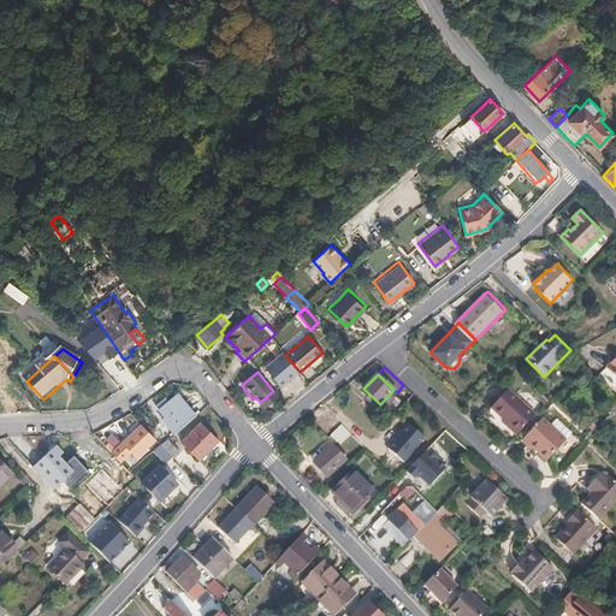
[(516,437),(520,433),(537,414),(510,390),(492,409),(505,420),(502,424),(516,437)]
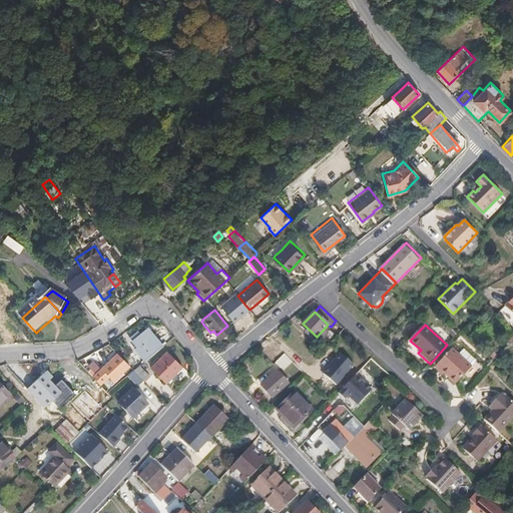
[(234,334),(227,326),(216,335),(219,338),(226,332),(231,337),(234,334)]
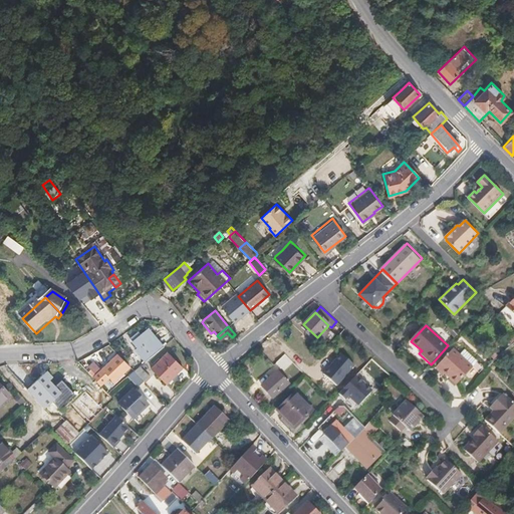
[(163,346),(149,329),(133,341),(148,358),(163,346)]
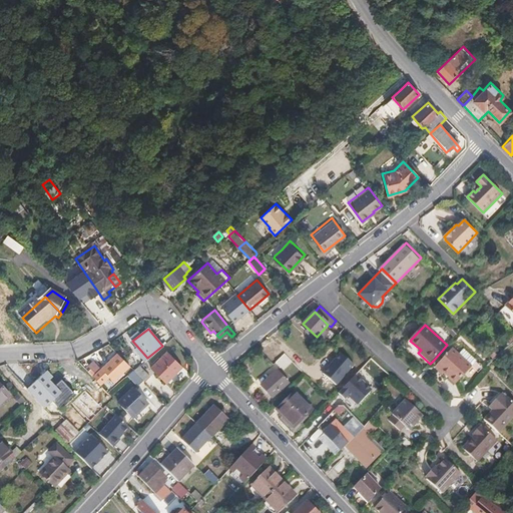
[(454,386),(457,383),(472,369),(472,367),(477,362),(464,350),(459,355),(453,349),(437,366),(445,372),(442,375),(454,386)]
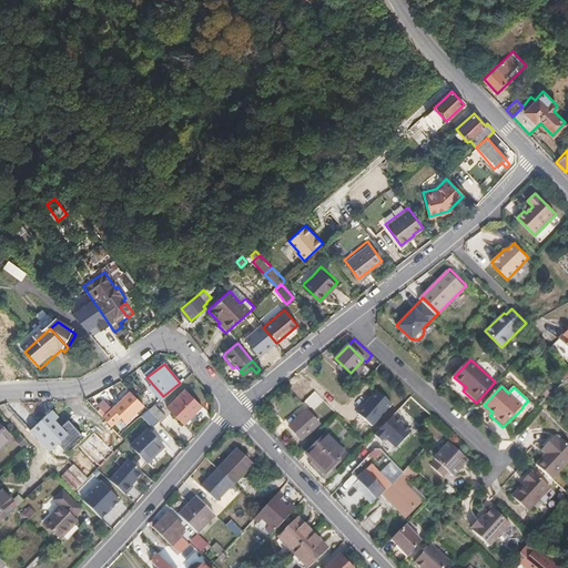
[(200,404),(185,389),(168,408),(183,424),(190,417),(189,415),(200,404)]
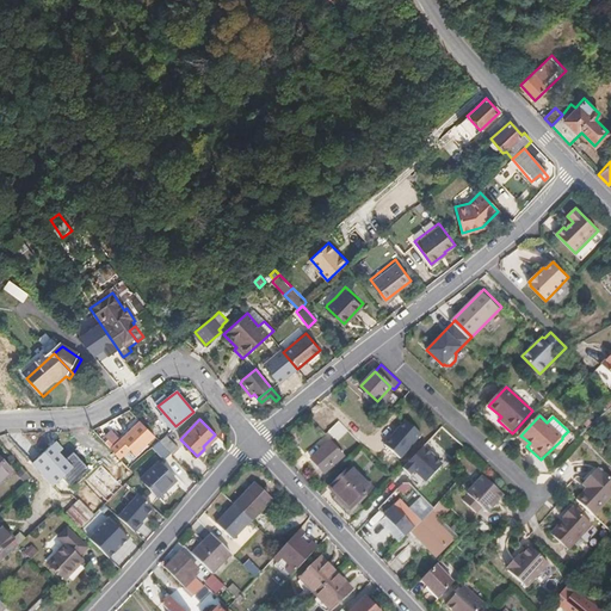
[(338,440),(349,431),(339,420),(328,429),(338,440)]
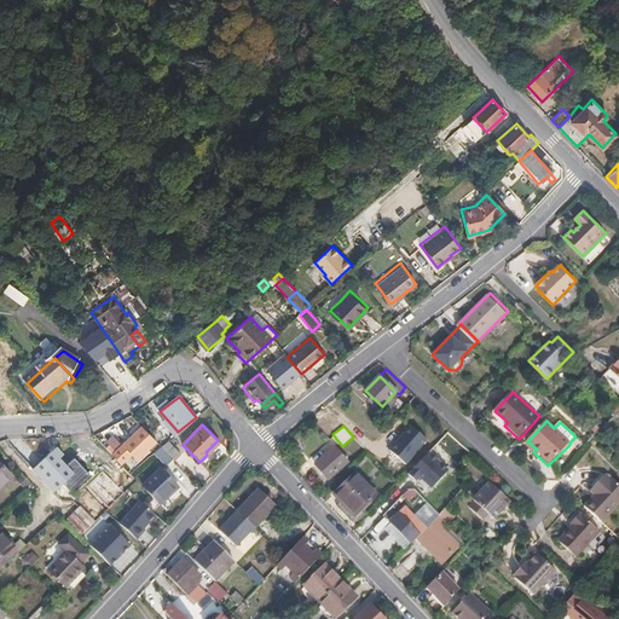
[(136,460),(149,445),(150,446),(155,441),(142,427),(111,455),(120,463),(129,453),(136,460)]
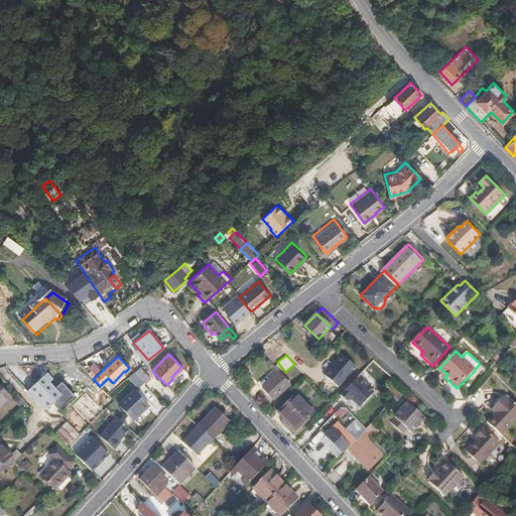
[(151,379),(139,367),(133,372),(134,373),(143,382),(145,384),(151,379)]
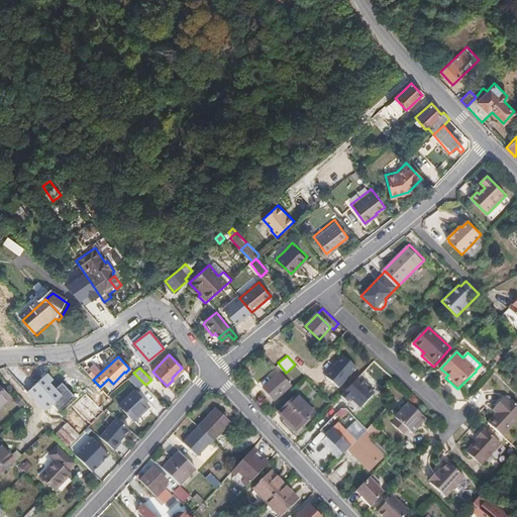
[(274,398),(290,383),(279,371),(263,386),(274,398)]
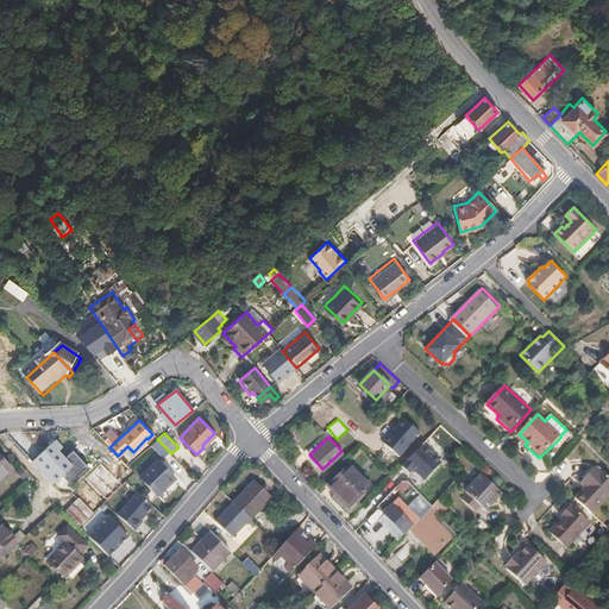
[(169,451),(158,440),(151,446),(163,457),(169,451)]
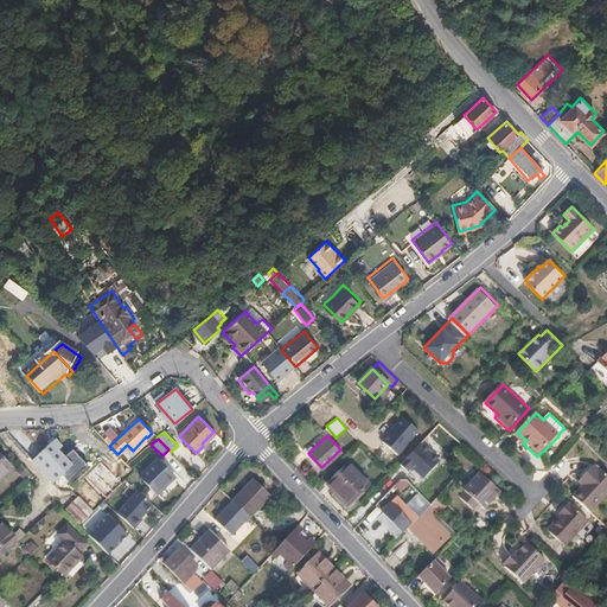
[(68,481),(87,462),(72,448),(65,455),(58,448),(62,445),(57,440),(52,443),(51,441),(32,459),(53,481),(61,474),(68,481)]
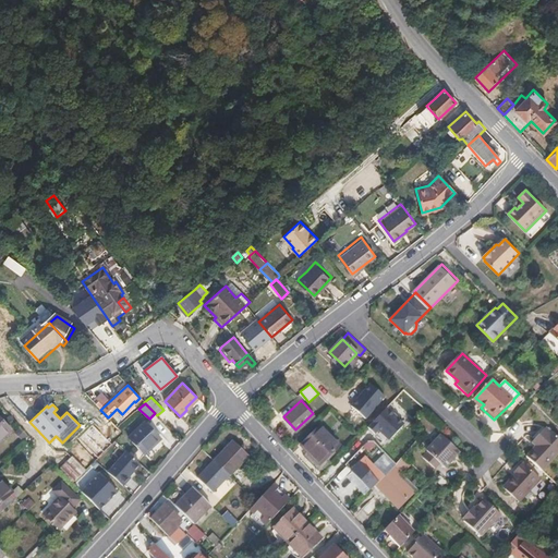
[(389,439),(403,423),(386,407),(367,426),(375,433),(378,428),(389,439)]
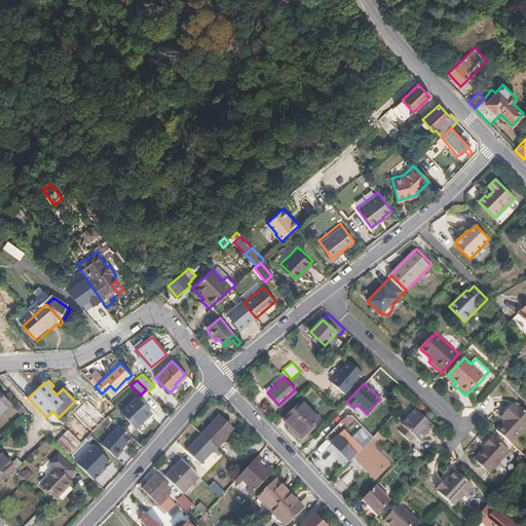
[(0,414),(10,406),(0,393),(0,414)]
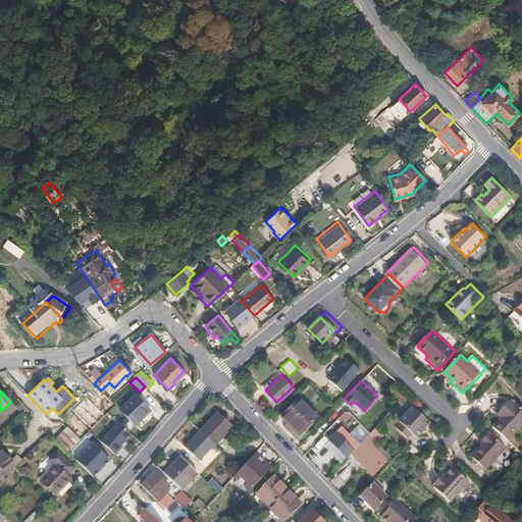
[(149,410),(134,396),(118,409),(134,425),(149,410)]
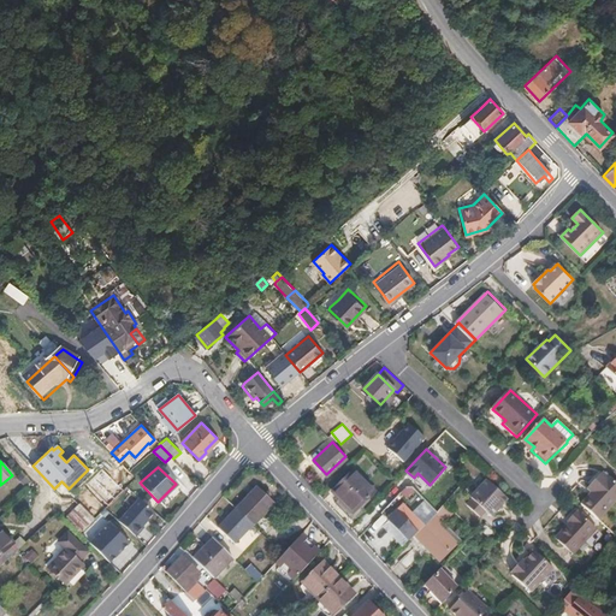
[(375,492),(355,469),(332,490),(353,513),(375,492)]
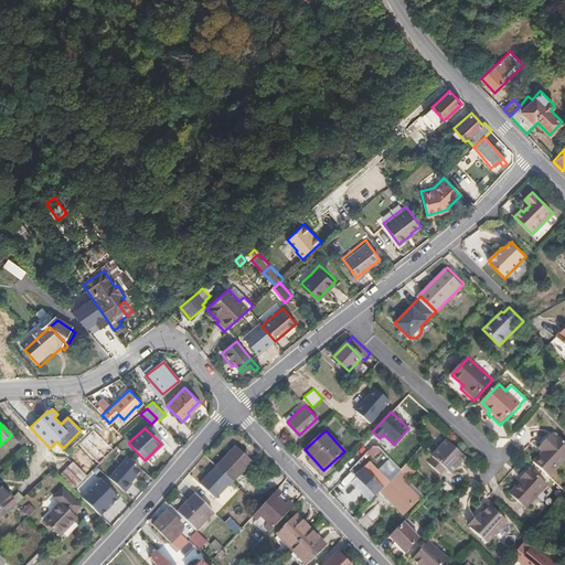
[(541,449),(544,452),(534,464),(551,478),(564,462),(564,441),(558,436),(558,437),(554,434),(541,449)]
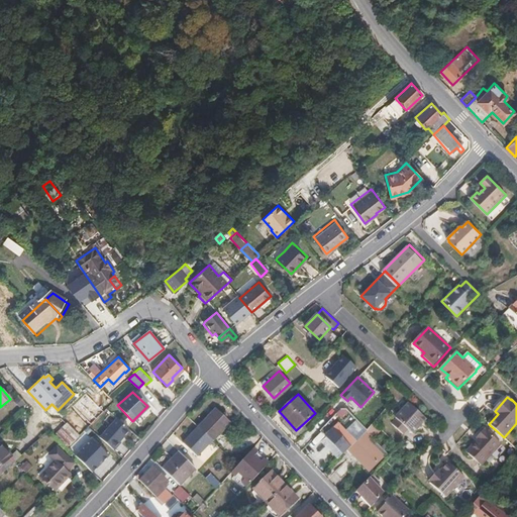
[(425,416),(407,400),(394,415),(396,417),(393,422),(403,430),(406,425),(412,430),(425,416)]
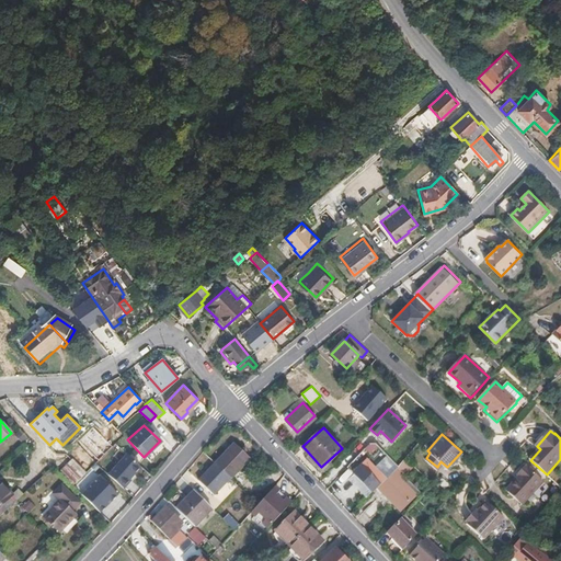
[(94,437),(71,460),(59,471),(72,485),(109,450),(94,437)]
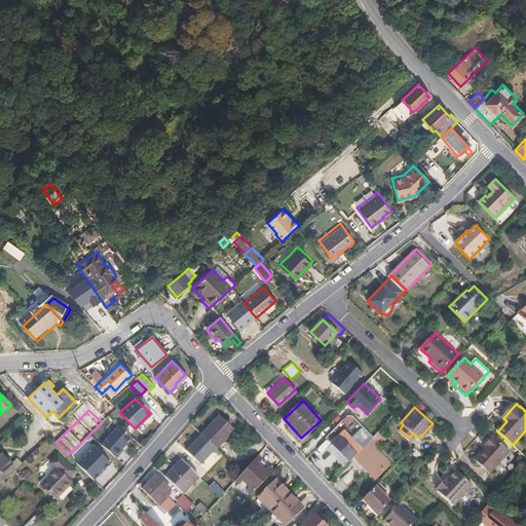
[(216,449),(234,430),(219,415),(200,435),(214,447),(216,449)]
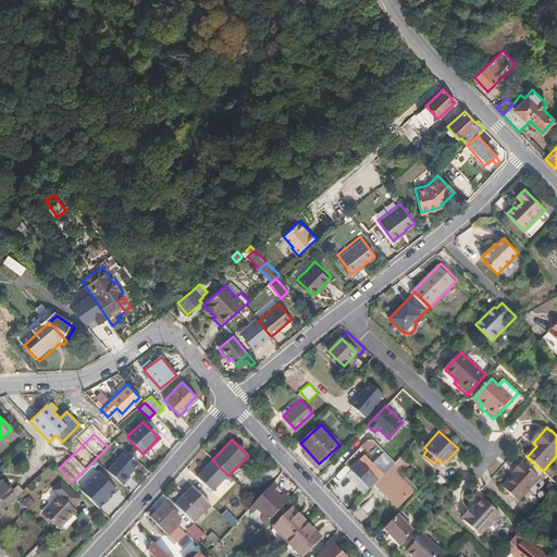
[(382,473),(362,454),(359,457),(357,455),(347,465),(369,487),(375,481),(382,473)]
